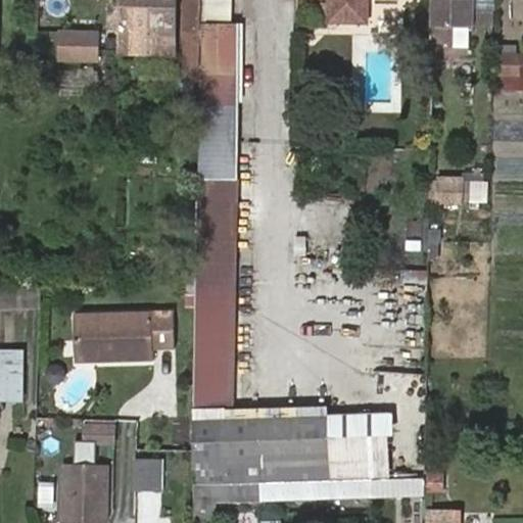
[(173,0),(120,0),(119,42),(119,50),(119,54),(132,55),(133,28),(173,29),(173,0)]
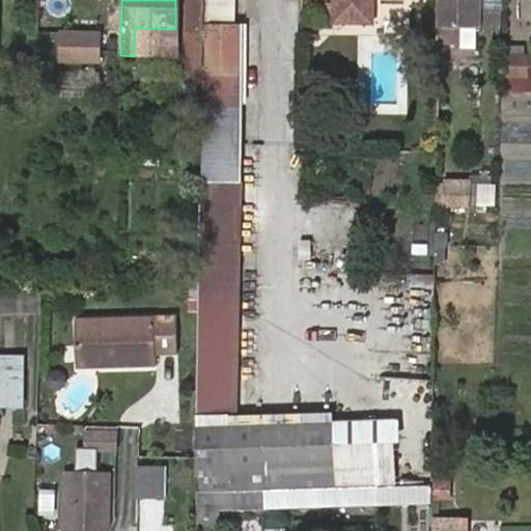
[(203,24),(203,0),(189,0),(188,31),(203,31),(203,24)]
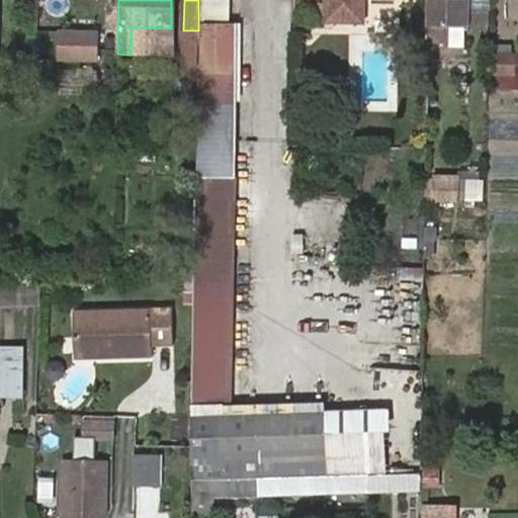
[(231,0),(198,0),(198,23),(231,23),(231,0)]
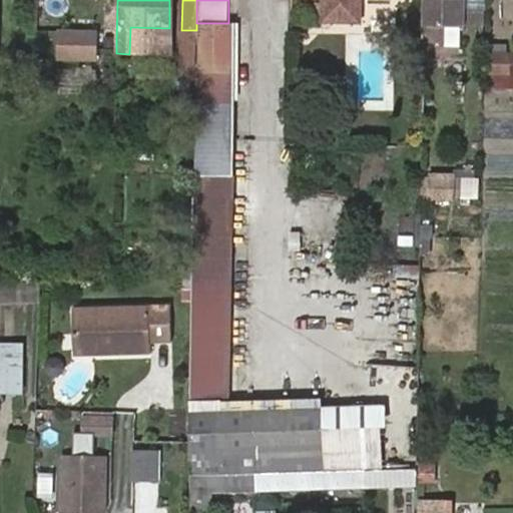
[(321,0),(321,18),(352,18),(352,0),(321,0)]
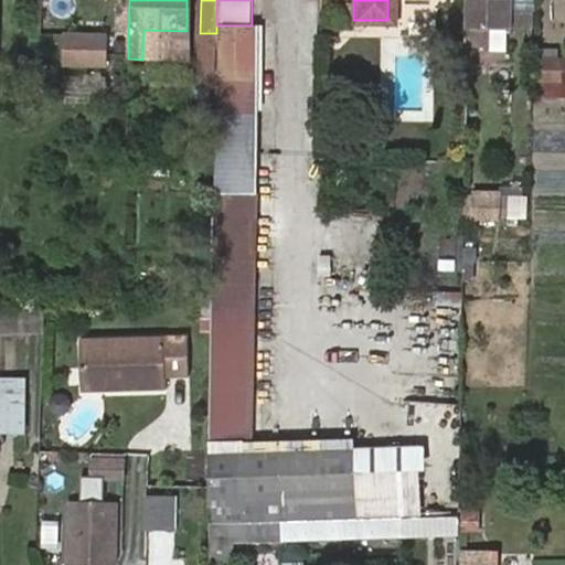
[(465,0),(465,28),(512,30),(512,0),(465,0)]
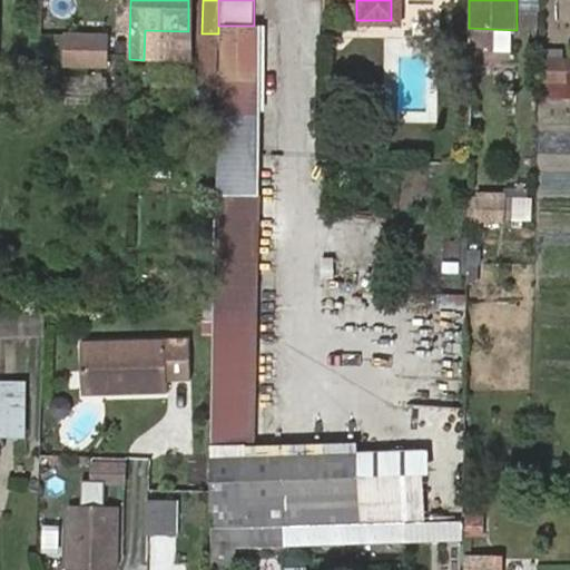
[(254,26),(218,26),(218,33),(212,460),(255,460),(256,445),(263,26),(254,26)]
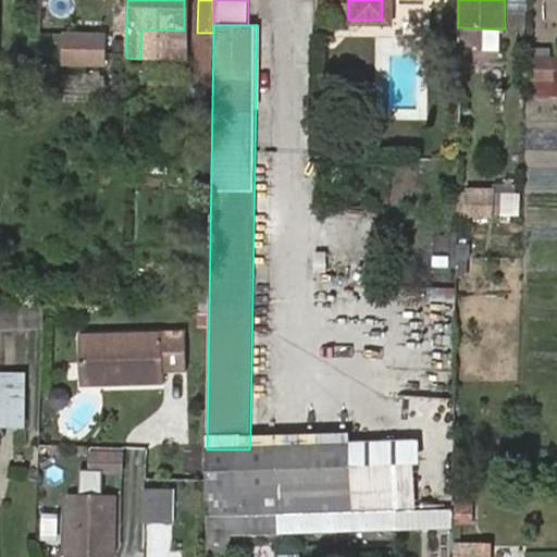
[(184,31),(141,29),(140,59),(183,60),(184,31)]
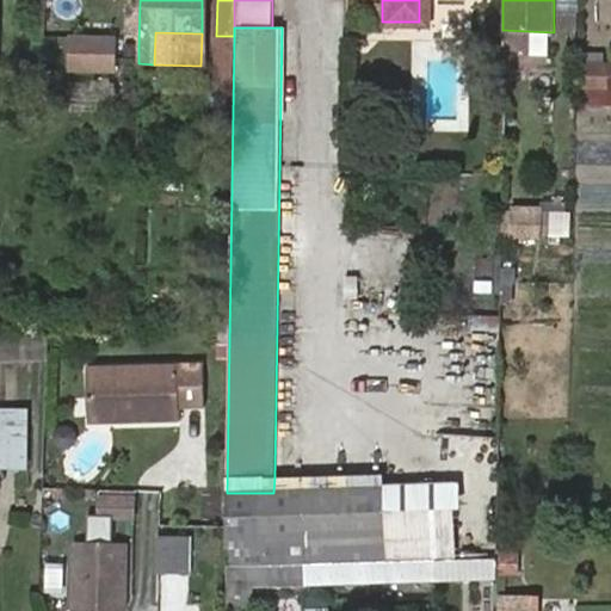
[(116,57),(116,43),(66,42),(65,69),(115,72),(116,57)]
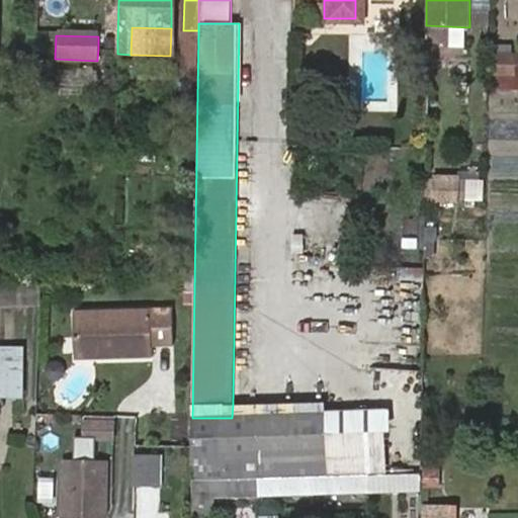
[(491,47),(491,57),(514,56),(513,47),(491,47)]
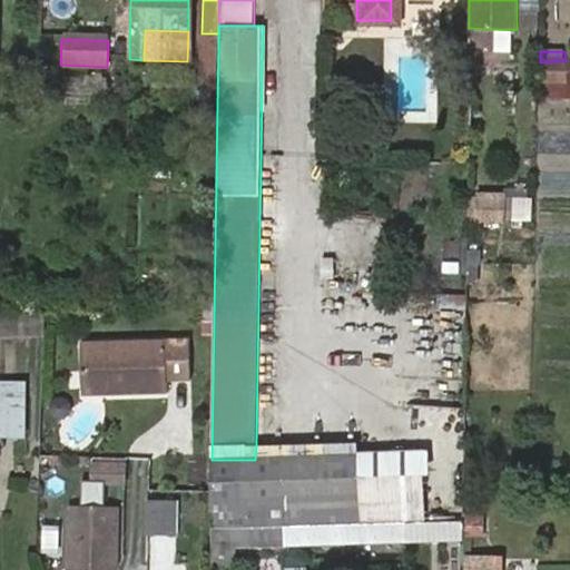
[(569,61),(566,61),(540,62),(539,98),(569,97),(569,61)]
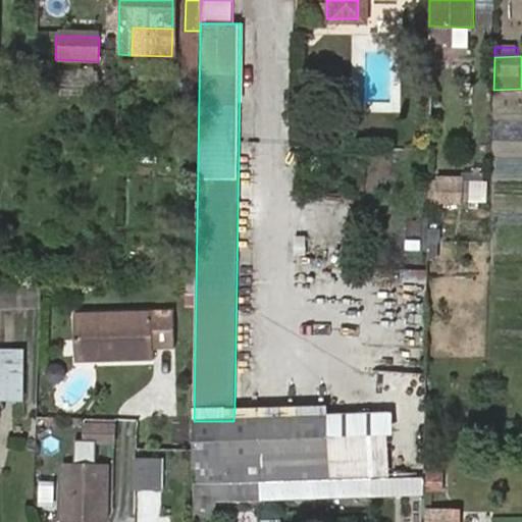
[(458,205),(459,175),(431,174),(430,204),(458,205)]
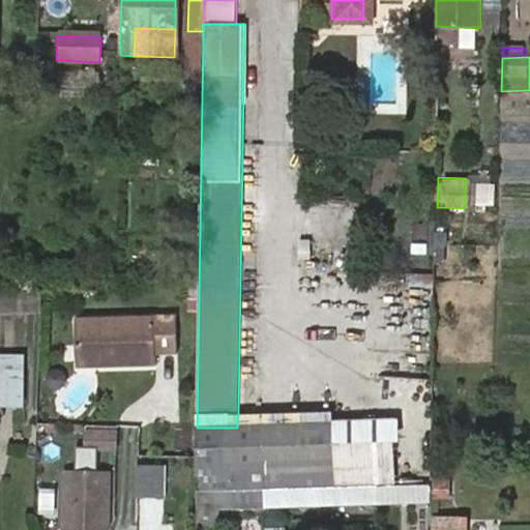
[(471,202),(492,202),(492,182),(471,182),(471,202)]
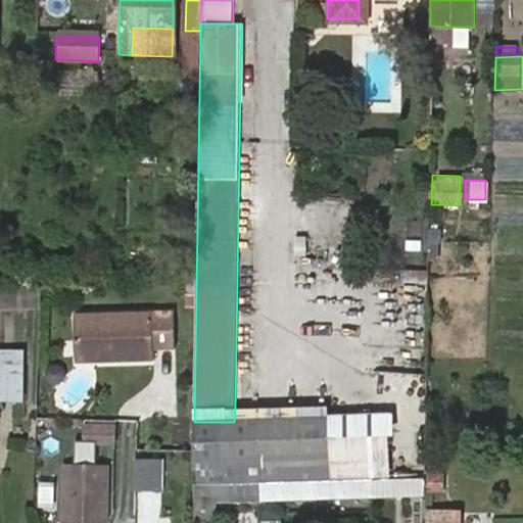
[(41,287),(0,287),(0,314),(40,314),(41,287)]
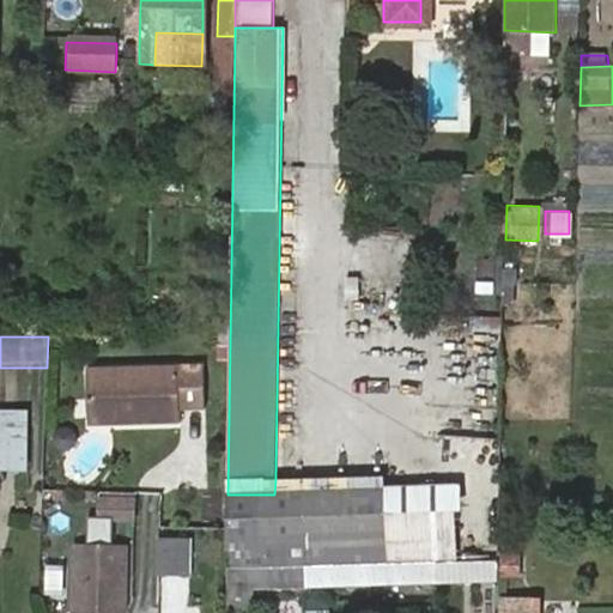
[(205,364),(89,366),(90,424),(182,422),(182,410),(207,408),(205,364)]
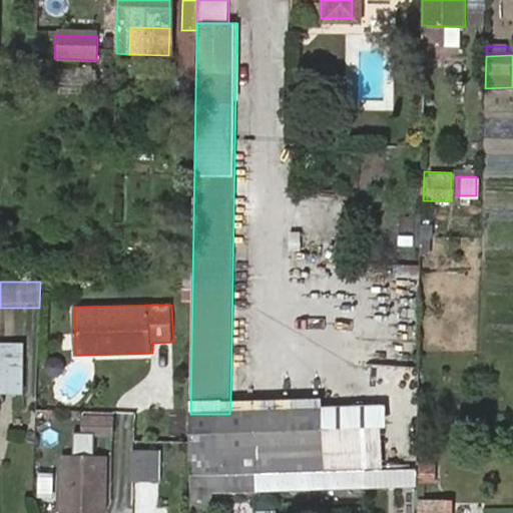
[(0,345),(0,395),(21,396),(22,345),(0,345)]
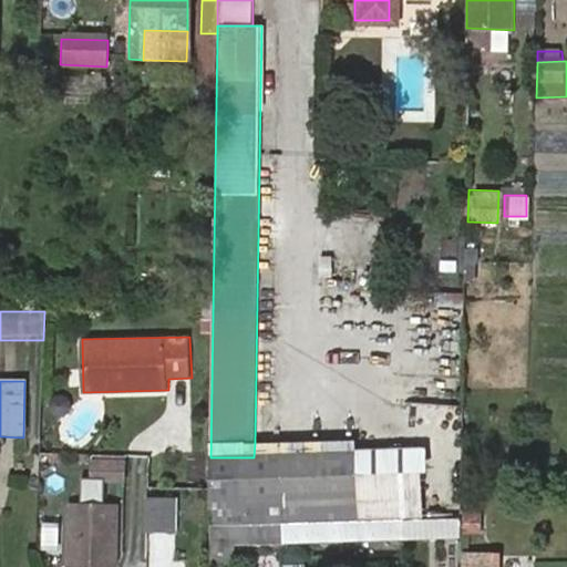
[(210,457),(209,525),(281,523),(282,523),(282,443),(255,443),(254,457),(210,457)]
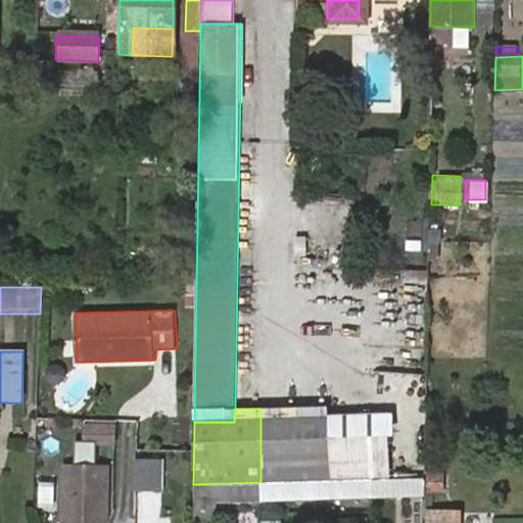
[(330,409),(260,409),(260,482),(308,480),(369,479),(369,474),(388,473),(388,438),(330,439),(330,421),(330,409)]
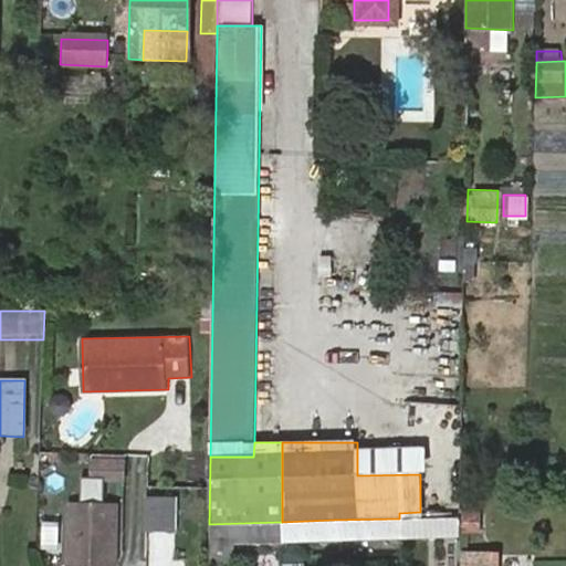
[(357,475),(420,474),(418,453),(357,456),(357,475)]
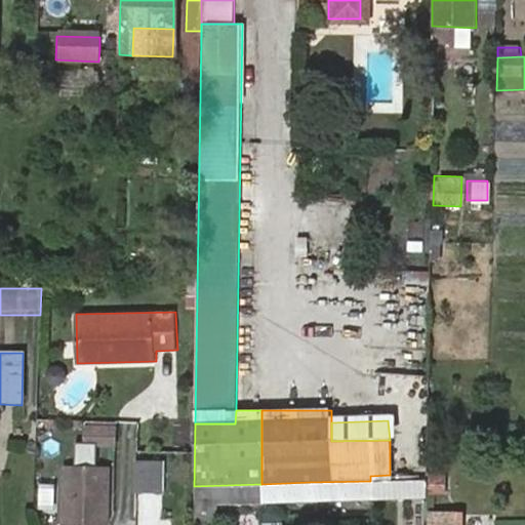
[(119,433),(87,432),(86,442),(77,442),(76,466),(65,465),(63,522),(103,524),(106,467),(93,467),(94,447),(118,448),(119,433)]
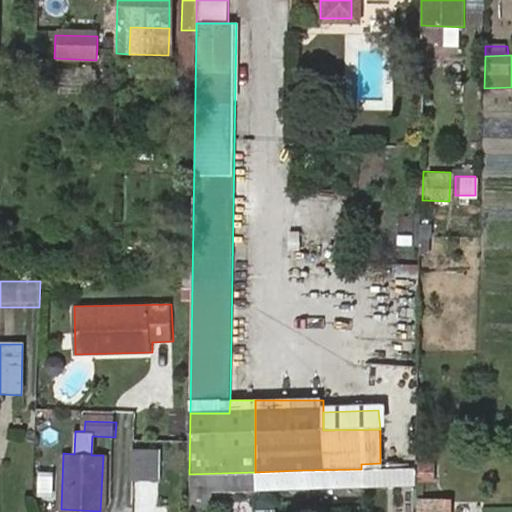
[(130,450),(130,503),(158,504),(159,451),(130,450)]
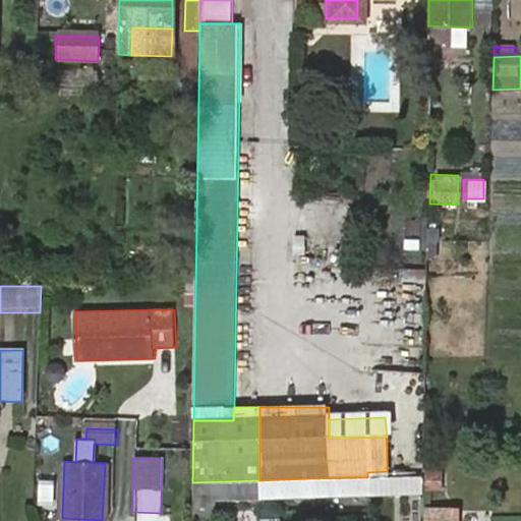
[(371,488),(422,487),(422,476),(387,477),(371,477),(371,488)]
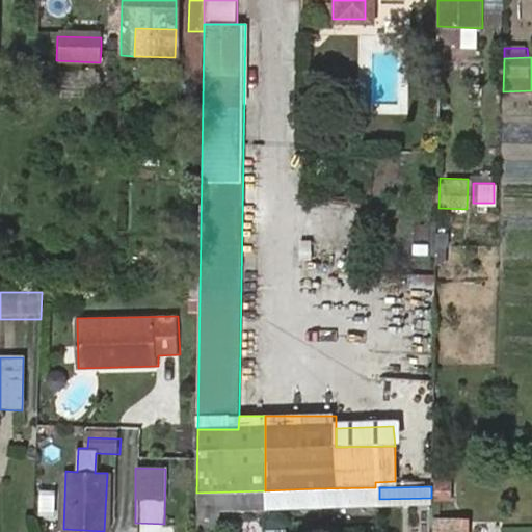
[(379,504),(379,499),(379,487),(375,487),(314,488),(315,506),(379,504)]
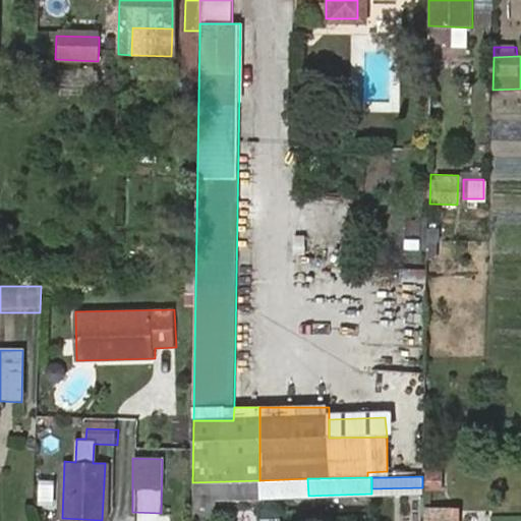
[(258,480),(258,498),(308,496),(307,478),(259,480),(258,480)]
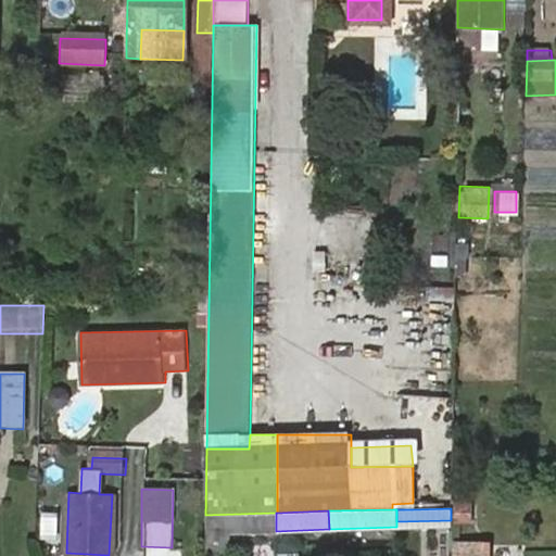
[(52,538),(53,514),(38,513),(38,538),(52,538)]
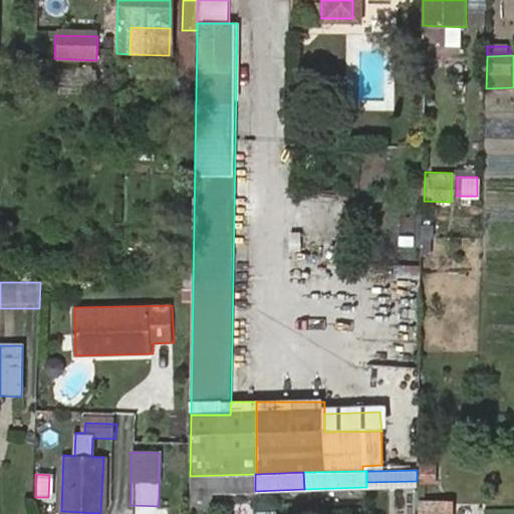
[(190,476),(189,513),(211,513),(211,492),(255,491),(255,474),(190,476)]
